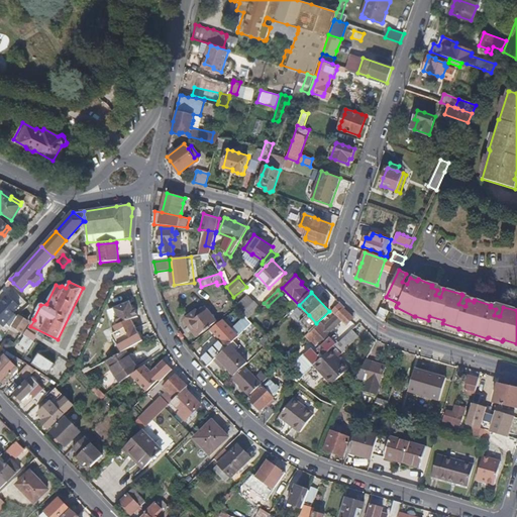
[(260,306),(247,294),(236,304),(238,308),(246,317),(247,319),(260,306)]
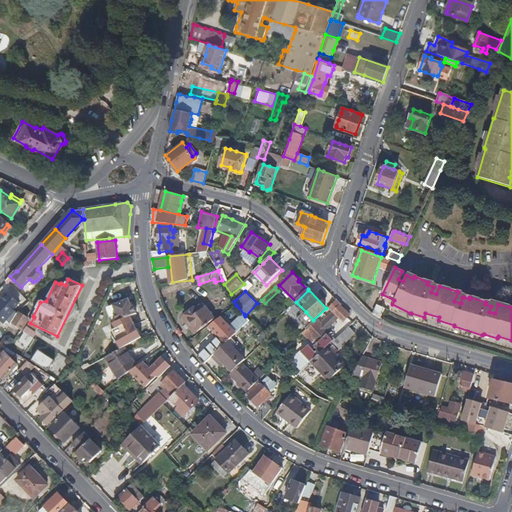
[(0,320),(4,324),(22,305),(8,293),(0,301),(0,320)]
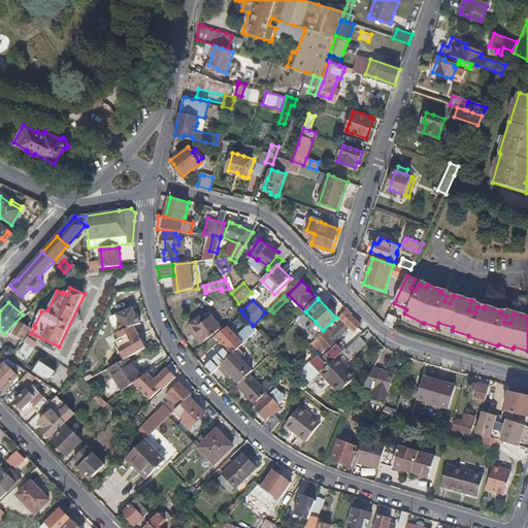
[(362,325),(351,315),(352,314),(348,308),(340,316),(344,320),(344,321),(350,327),(355,332),(362,325)]
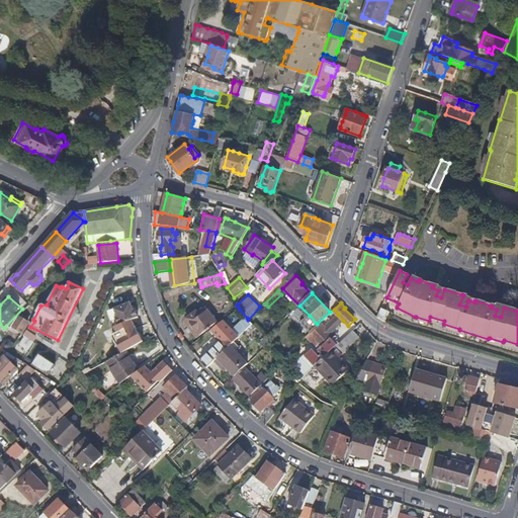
[(142,327),(135,309),(134,310),(131,304),(113,310),(119,326),(126,323),(132,336),(142,332),(140,328),(142,327)]
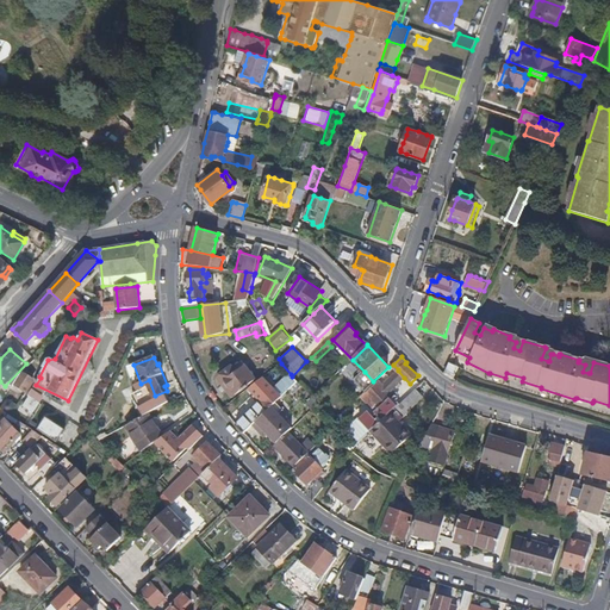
[(455,378),(461,366),(452,361),(446,373),(450,375),(455,378)]
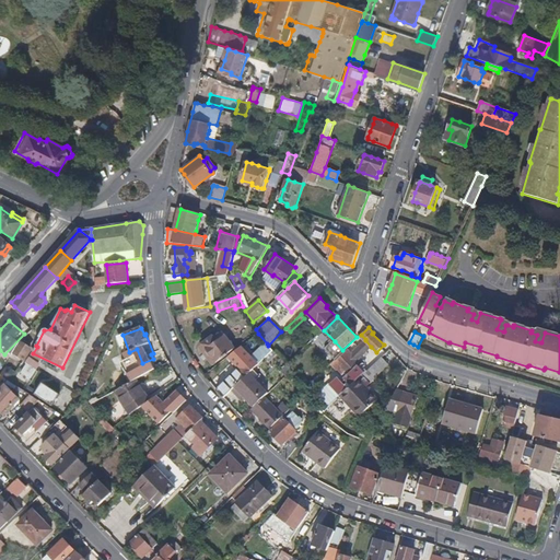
[(236,348),(224,333),(217,338),(214,336),(203,345),(218,362),(236,348)]
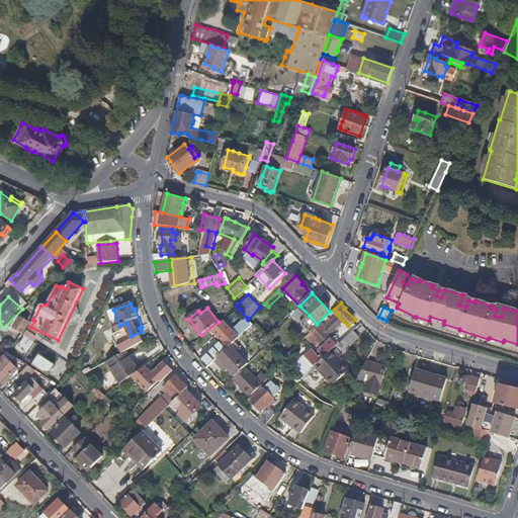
[(343,321),(338,315),(324,329),(329,334),(343,321)]
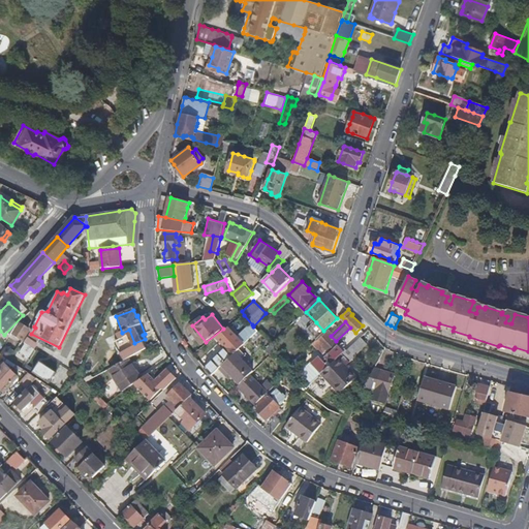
[(26,337),(30,328),(20,322),(14,332),(25,337),(26,337)]
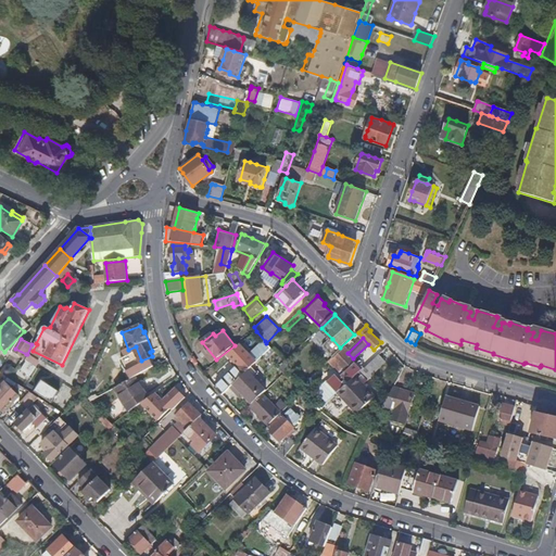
[(341,350),(340,348),(332,339),(324,348),(333,357),(341,350)]
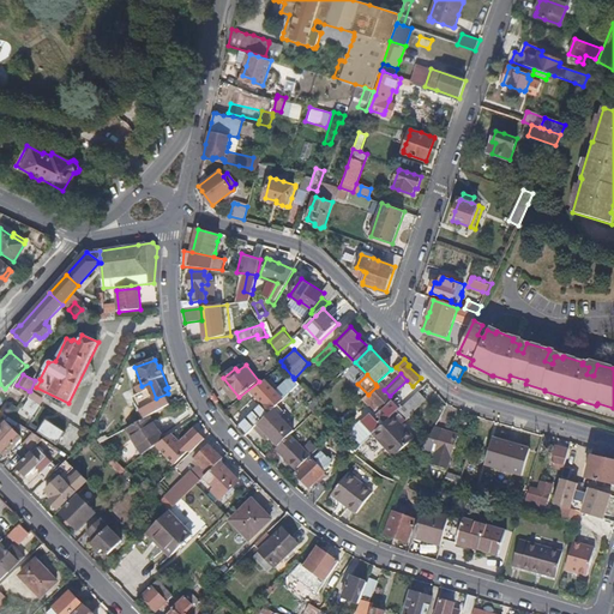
[(287,397),(299,385),(294,379),(293,377),(289,379),(280,389),(287,397)]
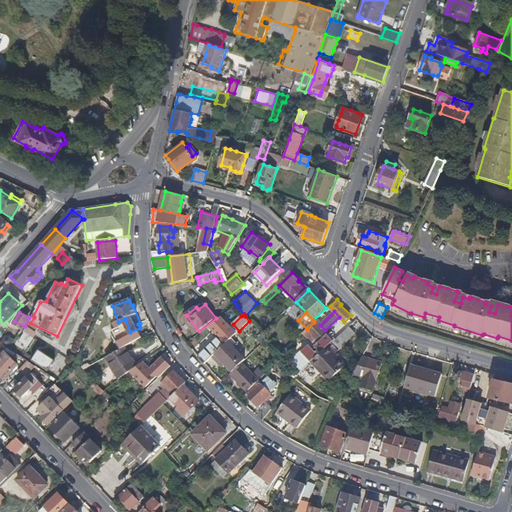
[(199,331),(186,315),(183,317),(196,334),(199,331)]
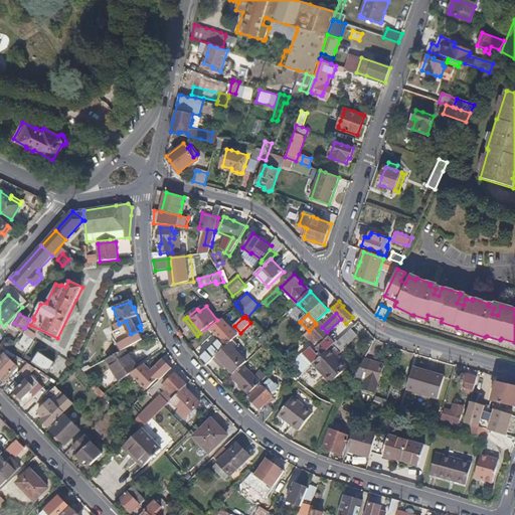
[(131,334),(126,321),(119,324),(124,337),(131,334)]
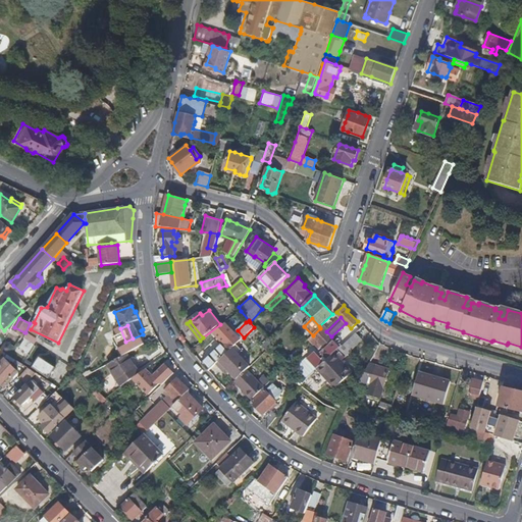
[(326,331),(323,328),(322,328),(320,328),(313,335),(308,341),(313,346),(317,342),(326,351),(335,342),(331,336),(326,331)]
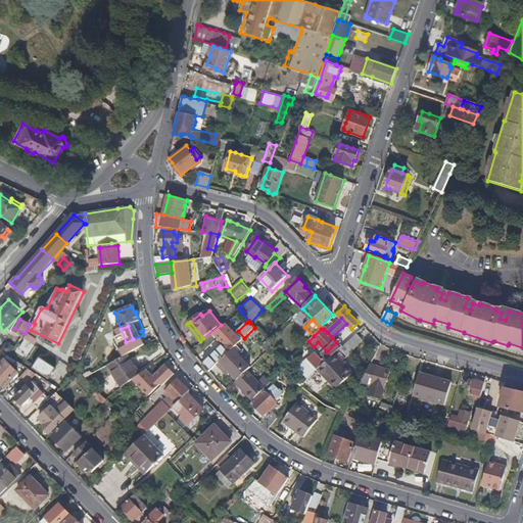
[(351,351),(364,340),(357,333),(344,344),(351,351)]
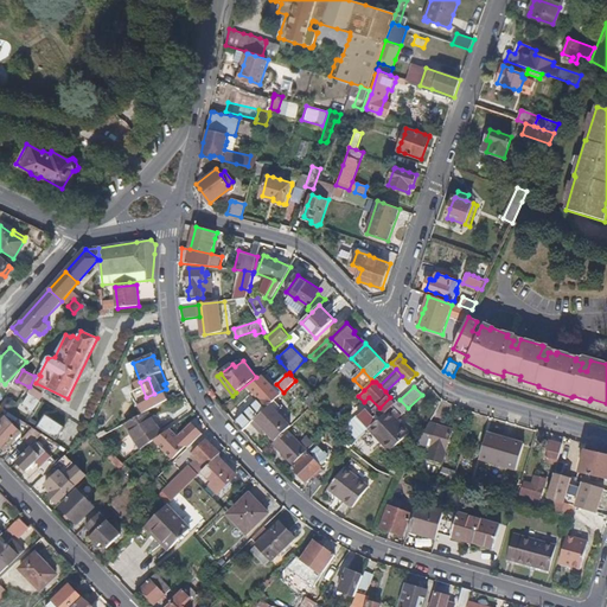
[(272,403),(264,395),(261,400),(268,407),(272,403)]
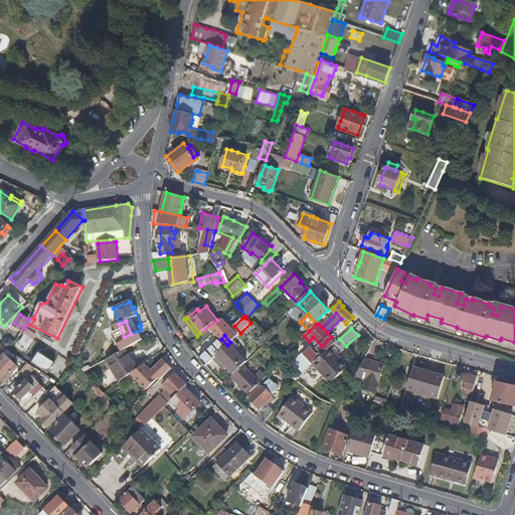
[(263,347),(269,341),(265,336),(259,342),(263,347)]
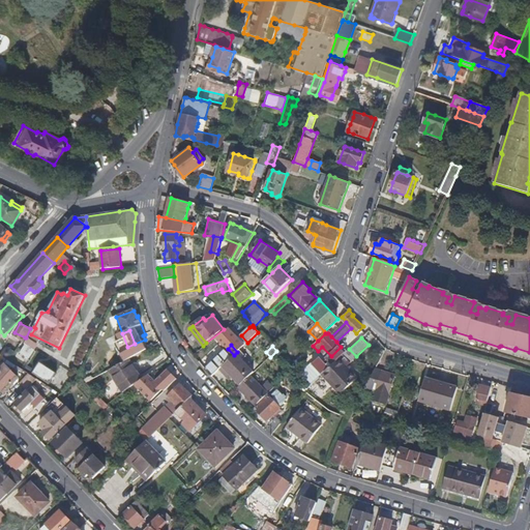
[(212,377),(230,359),(234,355),(228,349),(205,369),(212,377)]
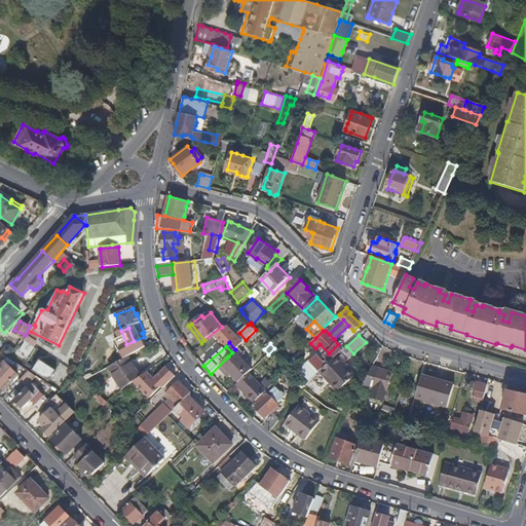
[(245,373),(234,362),(243,353),(238,347),(235,349),(232,352),(228,357),(230,359),(223,366),(225,368),(228,372),(231,375),(236,380),(245,373)]
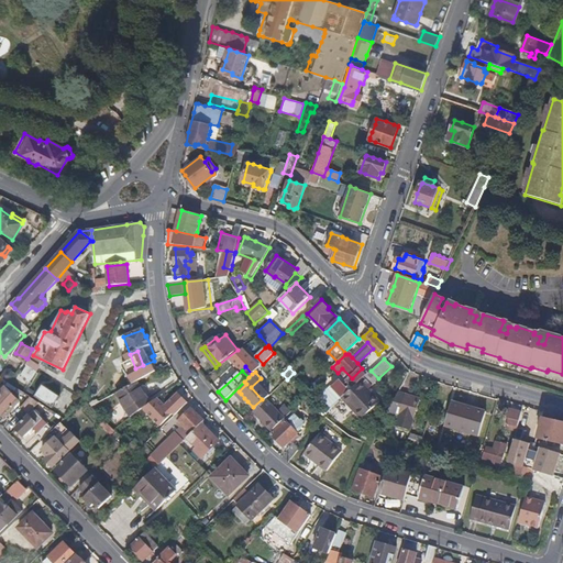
[(360,424),(385,399),(364,378),(338,404),(360,424)]
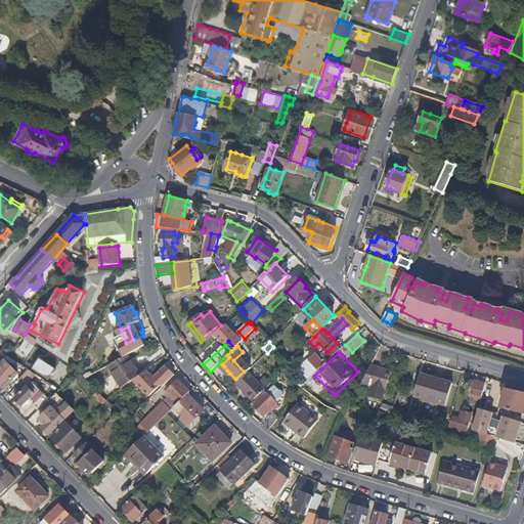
[(140,375),(128,355),(108,366),(122,388),(134,380),(140,375)]
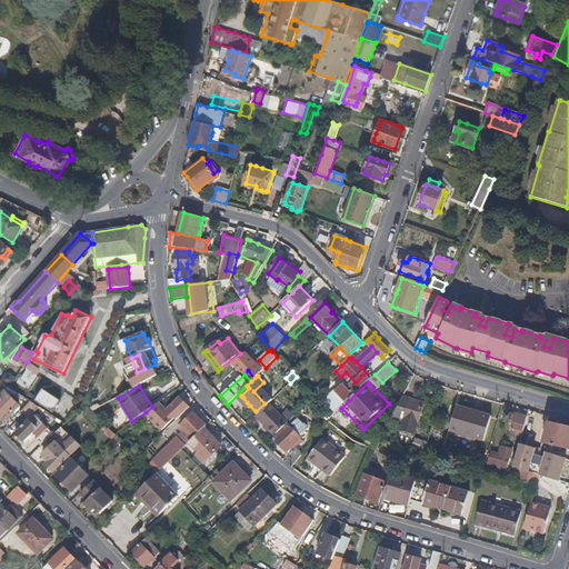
[(232,409),(243,398),(241,396),(249,388),(247,386),(228,405),(232,409)]
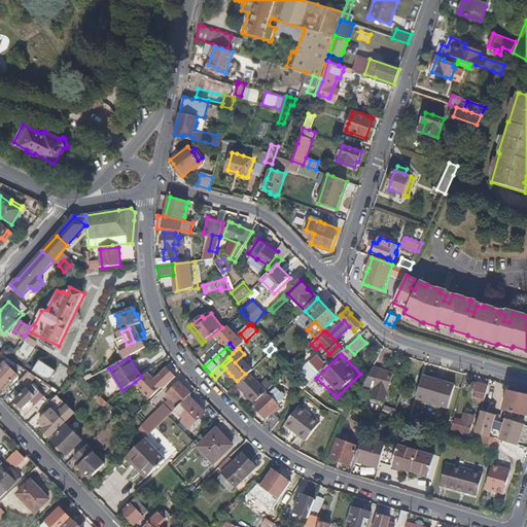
[(15,362),(9,358),(5,363),(6,364),(10,367),(15,362)]
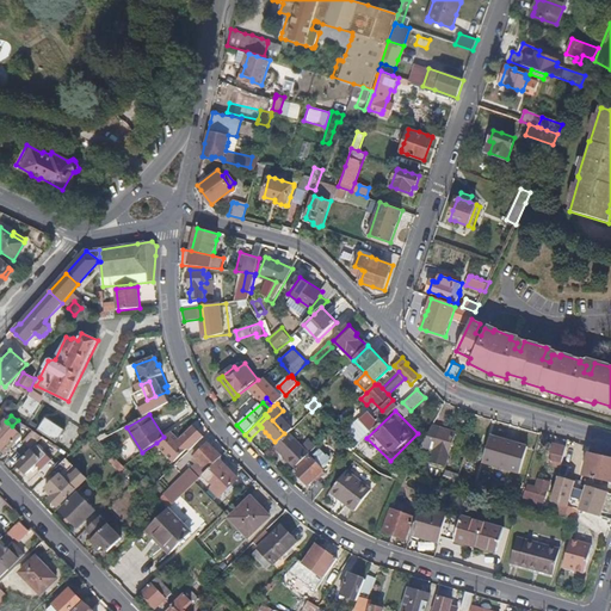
[(61,442),(69,429),(49,418),(42,431),(61,442)]
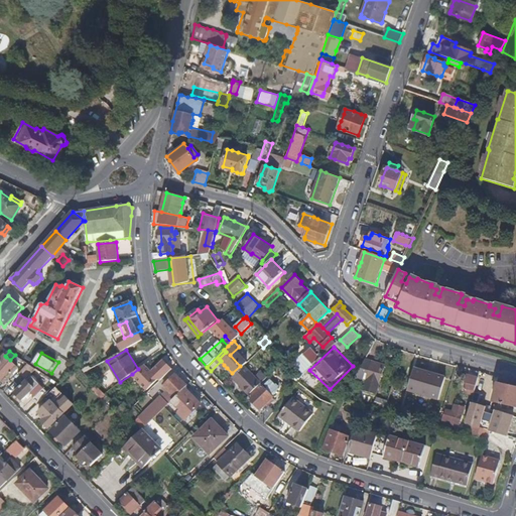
[(0,378),(5,383),(18,369),(10,360),(6,357),(0,362),(0,378)]
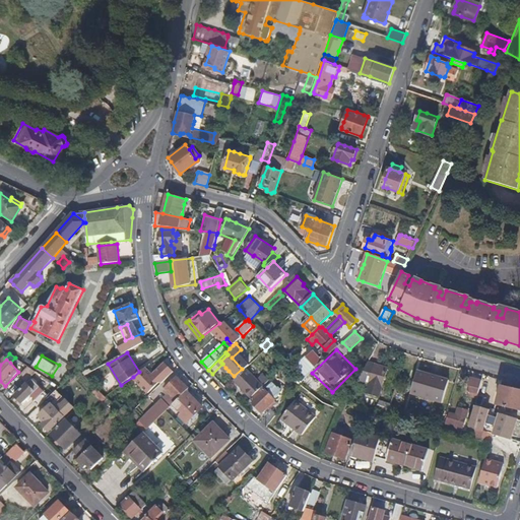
[(379,397),(388,368),(368,362),(358,380),(367,383),(369,375),(371,375),(366,393),(379,397)]
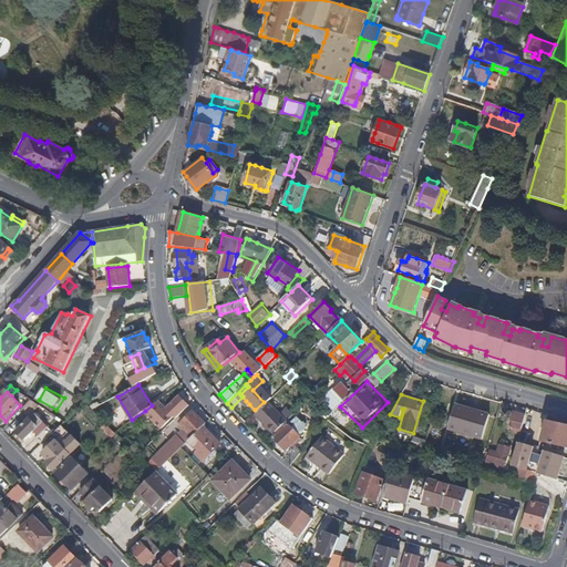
[(177,419),(189,406),(181,399),(173,408),(169,404),(166,408),(158,401),(152,405),(145,411),(163,429),(175,416),(177,419)]
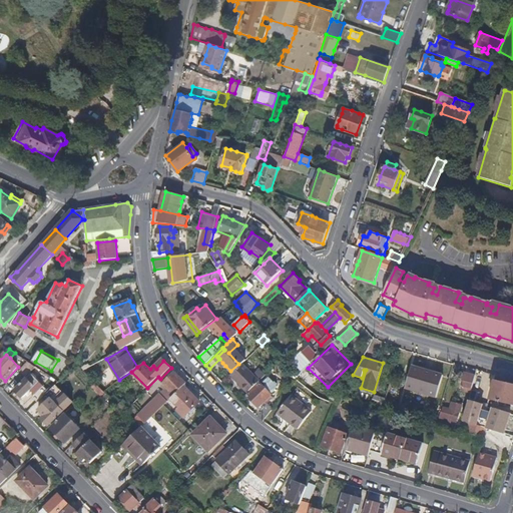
[(25,378),(36,367),(27,362),(18,371),(19,373),(25,378)]
